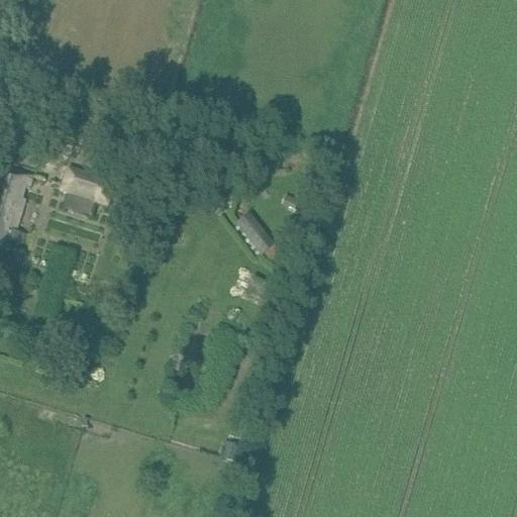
[(248,160),(251,143),(246,142),(243,158),(248,160)]
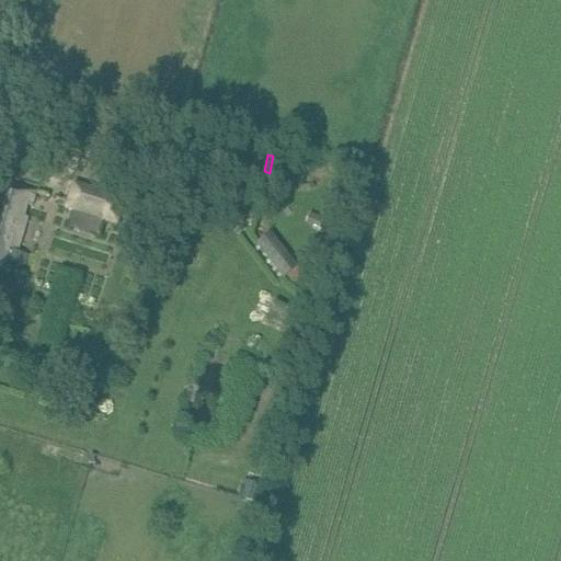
[(35,193),(0,181),(0,268),(20,275),(26,255),(18,253),(35,193)]
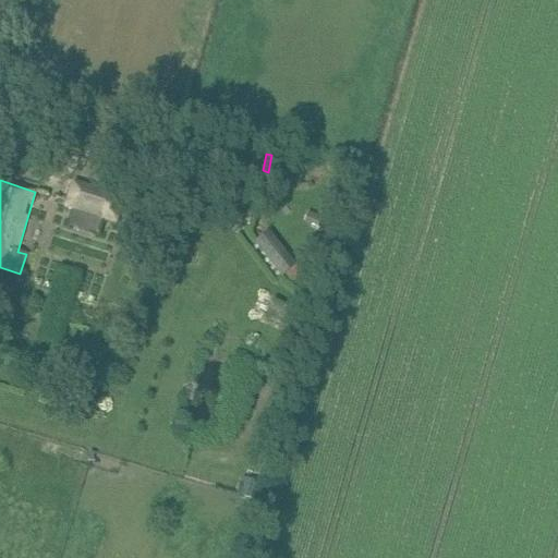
[(118,223),(125,199),(72,183),(64,207),(118,223)]
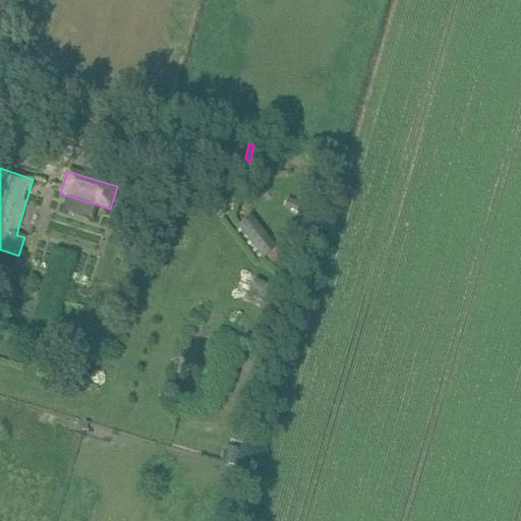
[(167,179),(178,182),(181,174),(170,171),(167,179)]
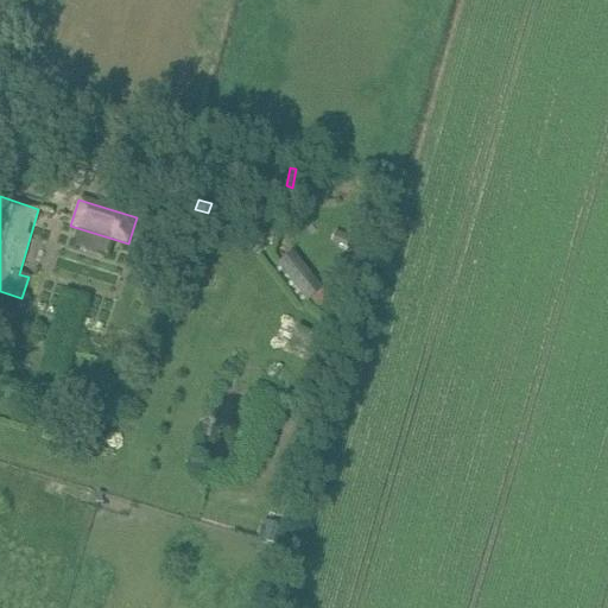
[(228,222),(233,208),(220,204),(216,217),(228,222)]
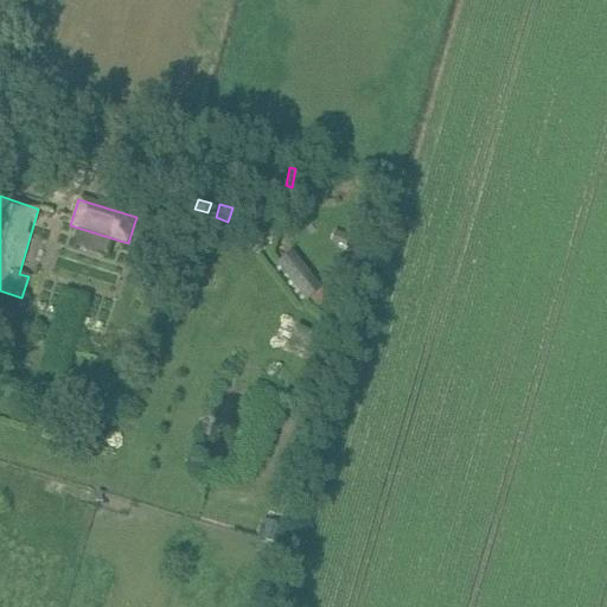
[(253,215),(240,210),(236,219),(250,224),(253,215)]
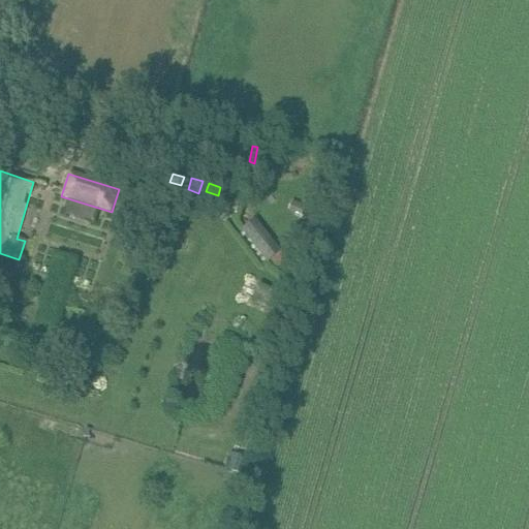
[(311,208),(292,199),(288,210),(307,218),(311,208)]
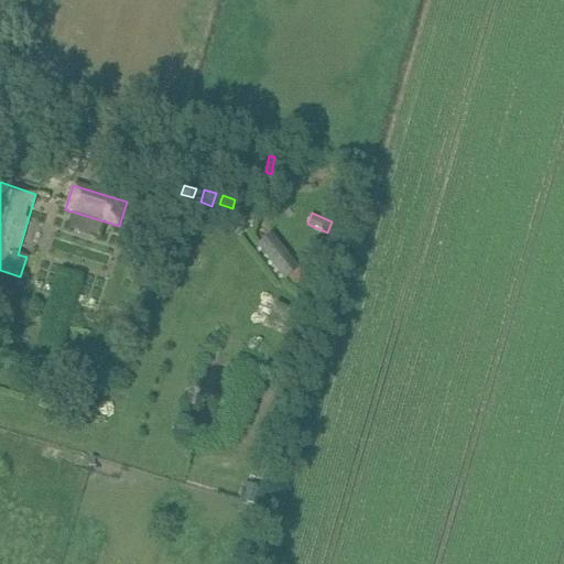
[(301,270),(273,234),(257,246),(284,282),(288,280),(294,288),(305,280),(299,271),(301,270)]
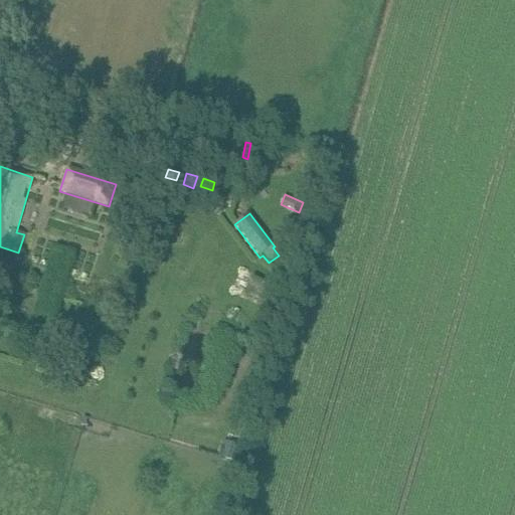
[(221,458),(236,462),(240,447),(226,443),(221,458)]
